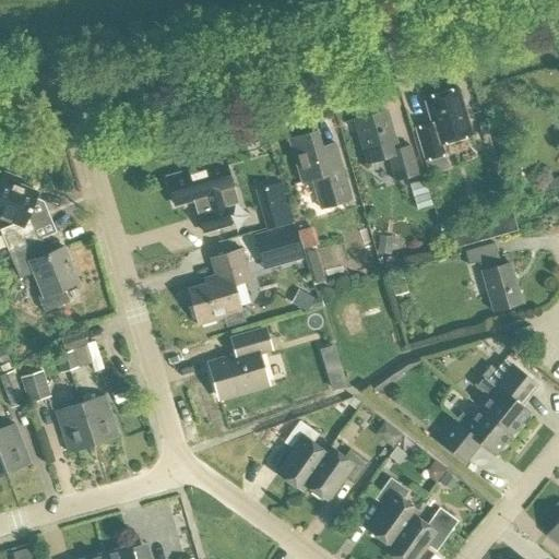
[(431,125),(415,129),(425,161),(428,175),(447,169),(443,155),(440,144),(471,134),(458,88),(424,98),(431,125)]
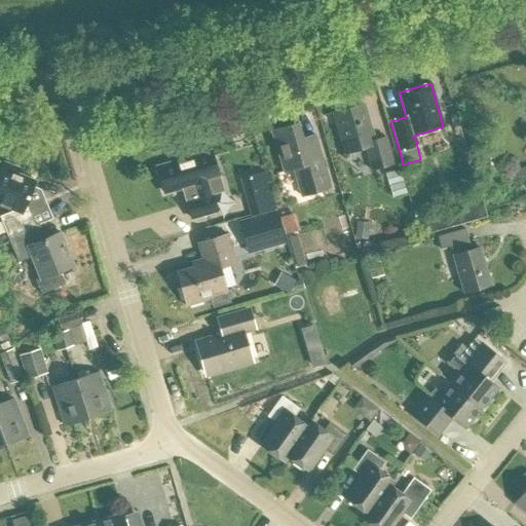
[(372,140),(362,104),(334,112),(346,153),(365,148),(371,171),(392,164),(384,137),(372,140)]
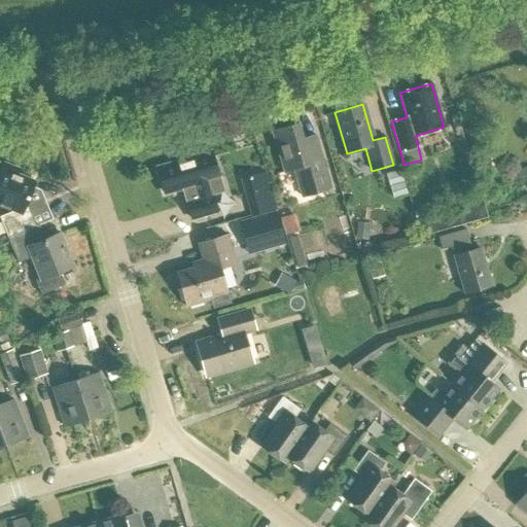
[(284,172),(293,170),(302,199),(330,190),(314,135),(302,138),(296,123),(272,131),(284,172)]
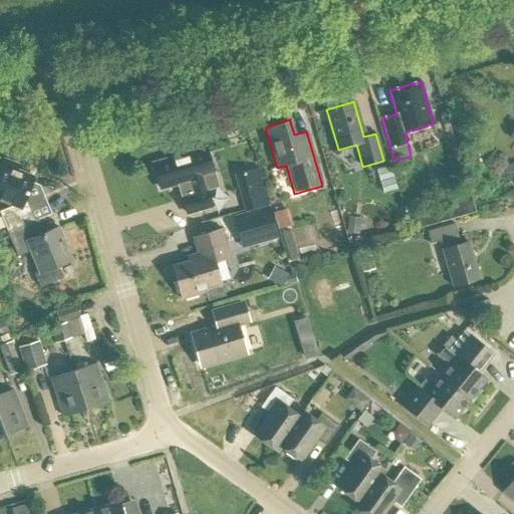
[(160,189),(180,183),(184,197),(182,197),(187,214),(211,207),(205,186),(216,183),(205,148),(153,164),(160,189)]
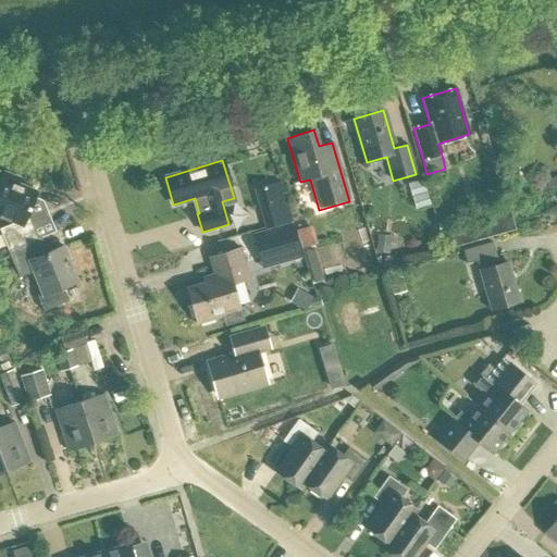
[(0,229),(0,231),(8,251),(37,239),(28,219),(31,212),(28,211),(37,190),(16,183),(15,184),(2,178),(0,183),(0,217),(12,222),(13,224),(0,229)]
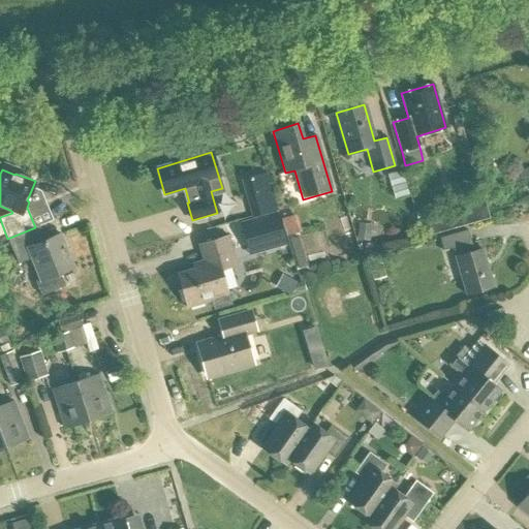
[(404,182),(400,169),(387,174),(392,186),(404,182)]
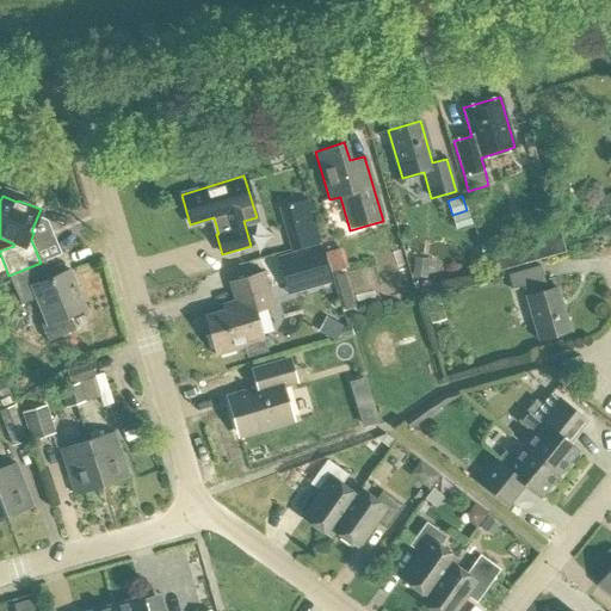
[(314,238),(302,198),(278,205),(289,244),(314,238)]
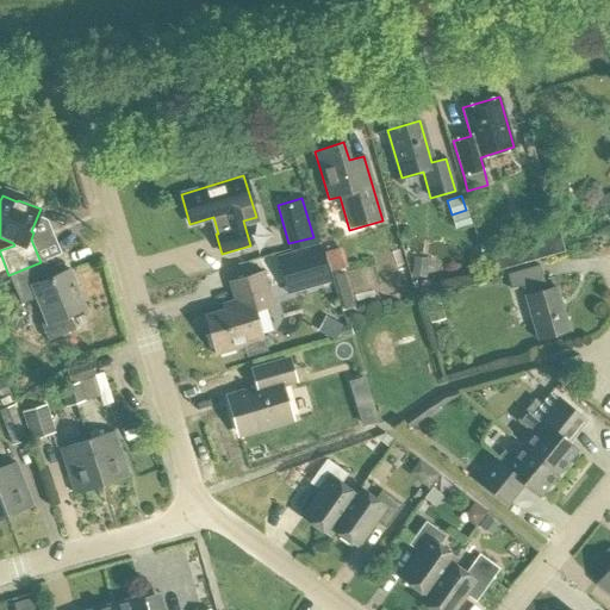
[(452,216),(456,230),(471,225),(466,211),(452,216)]
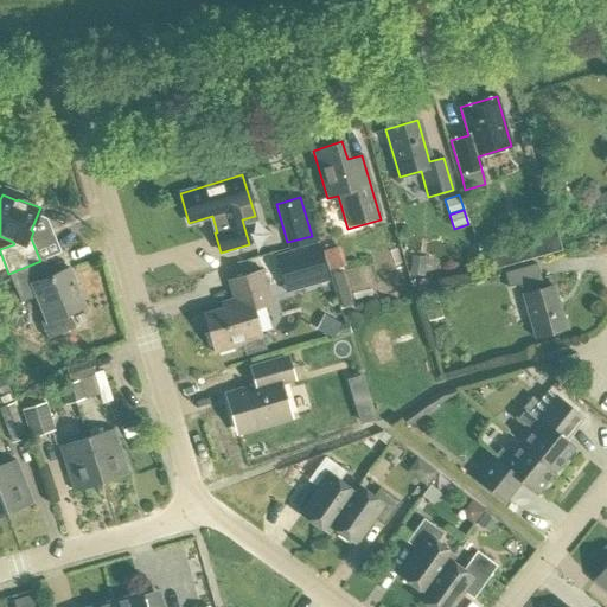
[(276,254),(272,255),(280,280),(306,273),(308,283),(325,279),(314,243),(300,247),(276,254)]
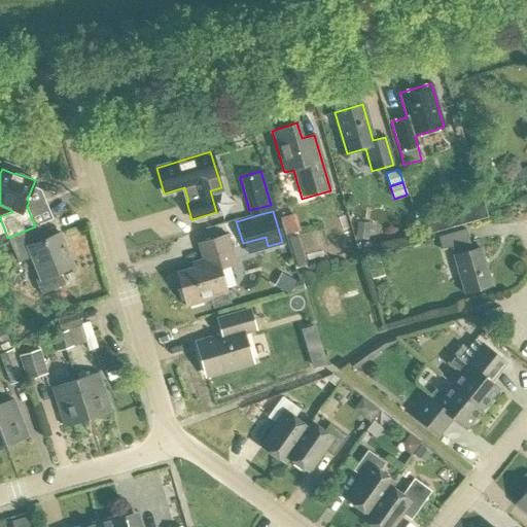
[(287,236),(302,233),(297,215),(283,218),(287,236)]
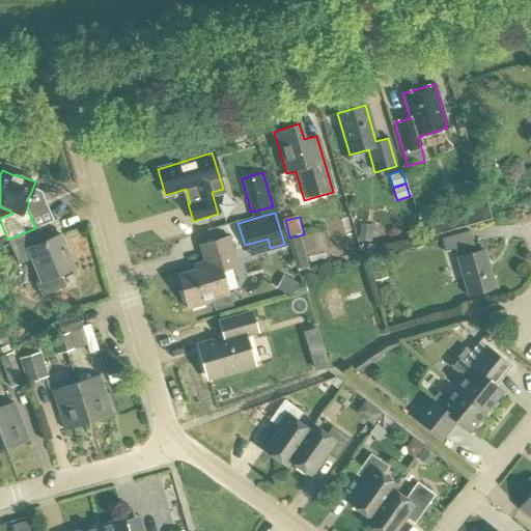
[(35,228),(7,240),(18,266),(31,260),(39,281),(36,282),(43,297),(66,287),(60,274),(73,269),(67,256),(70,255),(61,234),(40,243),(35,228)]
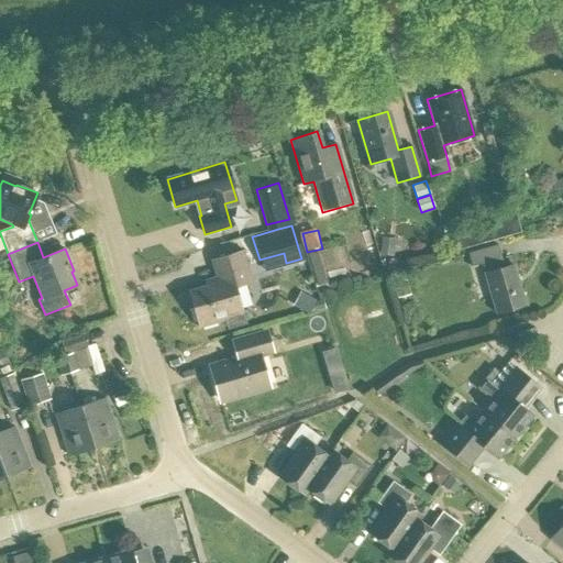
[(381,244),(379,255),(393,256),(394,246),(381,244)]
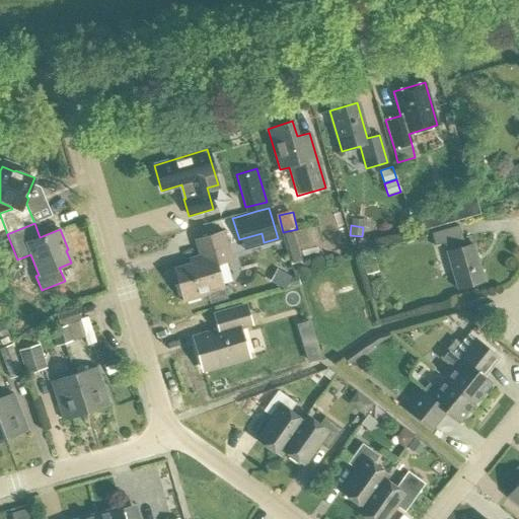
[(464,246),(458,225),(431,233),(435,245),(444,242),(457,289),(483,281),(472,243),(464,246)]
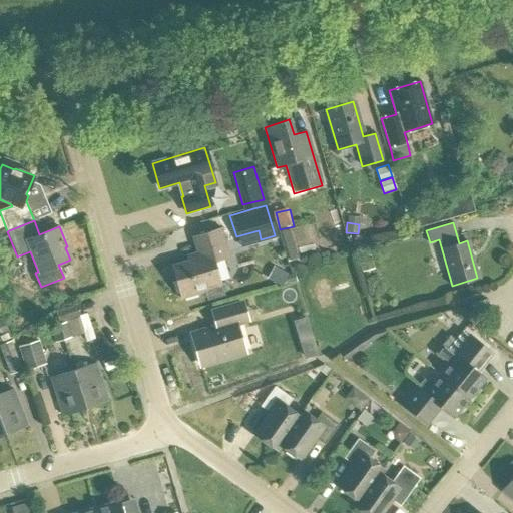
[(180,299),(204,292),(207,300),(223,296),(213,262),(229,258),(220,228),(191,236),(197,258),(175,264),(179,279),(175,280),(180,299)]
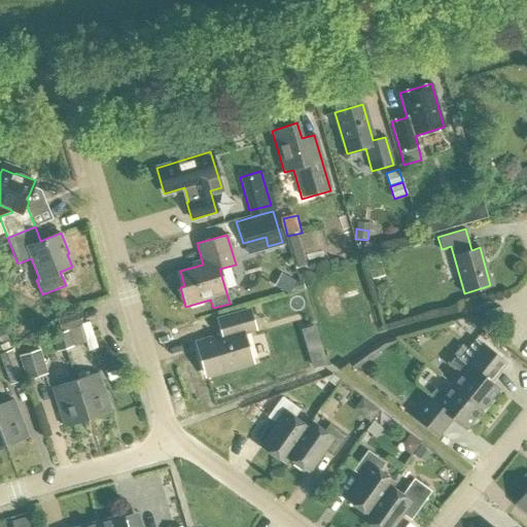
[(297,237),(288,239),(297,268),(306,266),(297,237)]
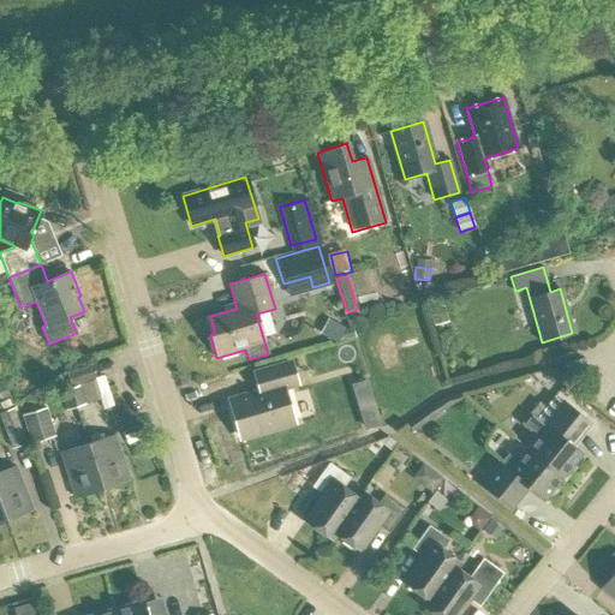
[(433,326),(448,321),(443,305),(429,309),(433,326)]
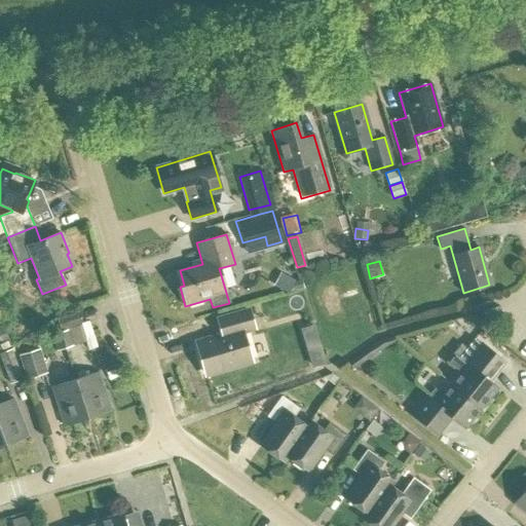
[(280,273),(274,285),(290,293),(296,282),(280,273)]
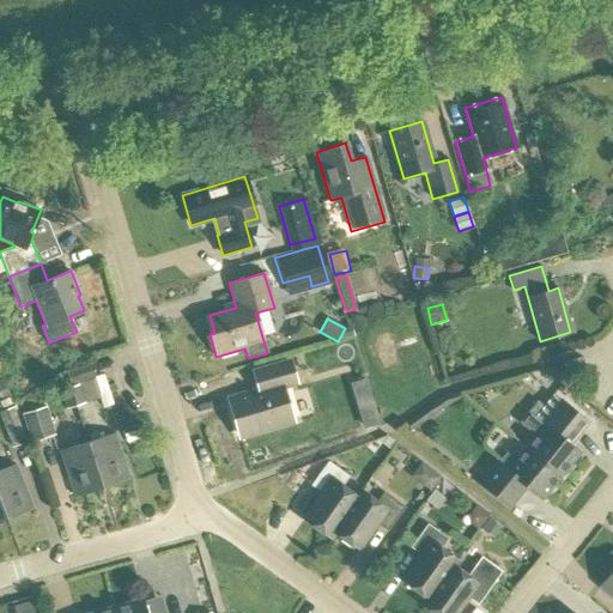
[(102,395),(96,377),(91,363),(66,371),(71,387),(59,390),(64,408),(102,395)]
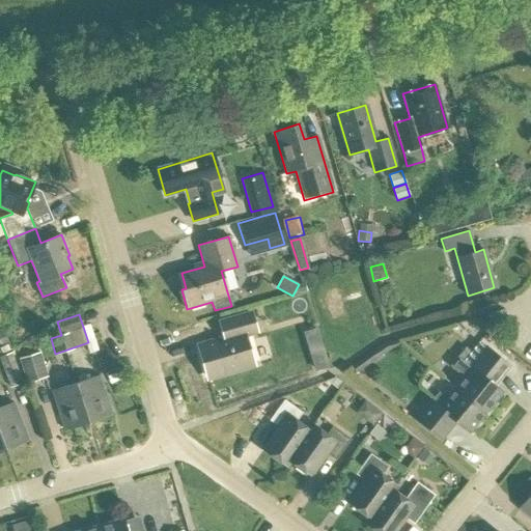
[(244,334),(255,331),(251,314),(220,323),(224,338),(198,346),(207,378),(252,364),(244,334)]
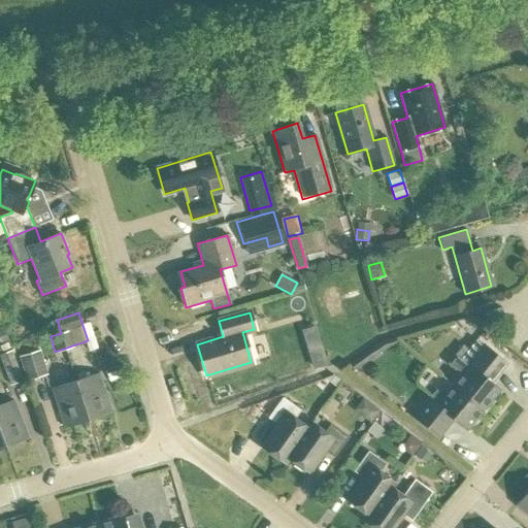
[(318,324),(303,328),(315,367),(328,363),(330,363),(318,324)]
